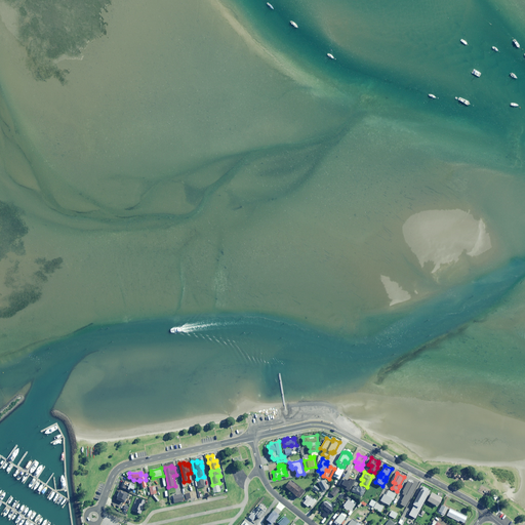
[(203,477),(197,479),(196,479),(198,488),(205,487),(203,477)]
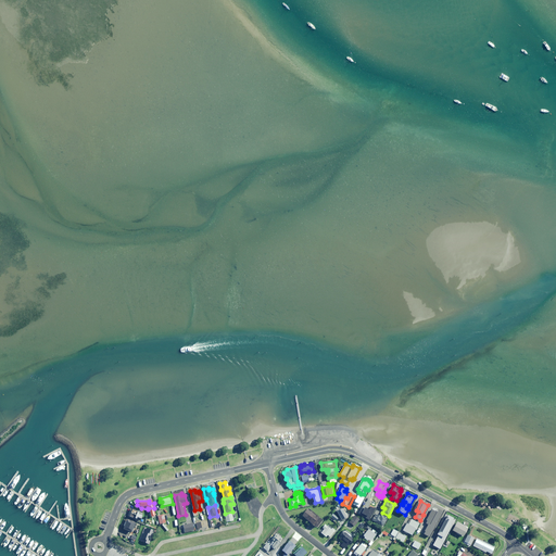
[(316,528),(323,520),(307,508),(302,515),(311,522),(310,523),(316,528)]
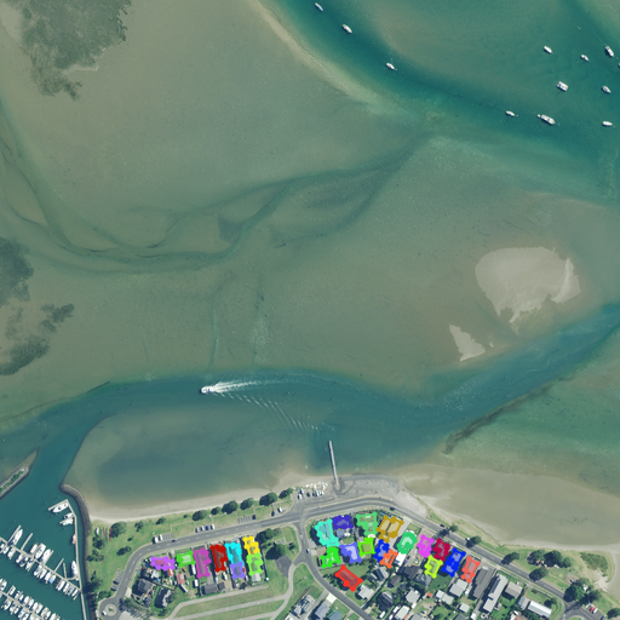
[(382,579),(386,577),(380,567),(375,570),(382,579)]
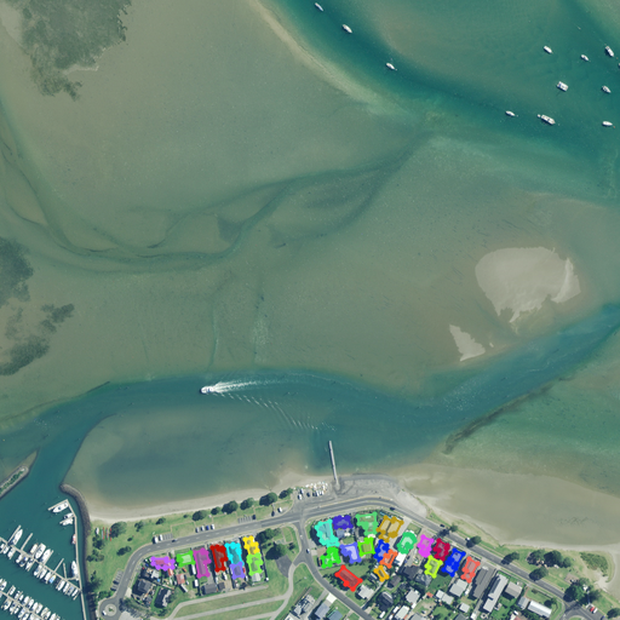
[(143,575),(151,579),(155,581),(159,572),(155,569),(155,572),(147,568),(143,575)]
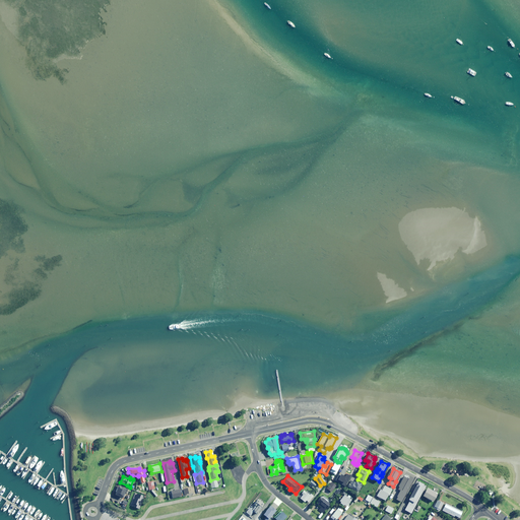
[(401,502),(414,478),(409,476),(408,478),(404,476),(397,489),(400,491),(396,499),(401,502)]
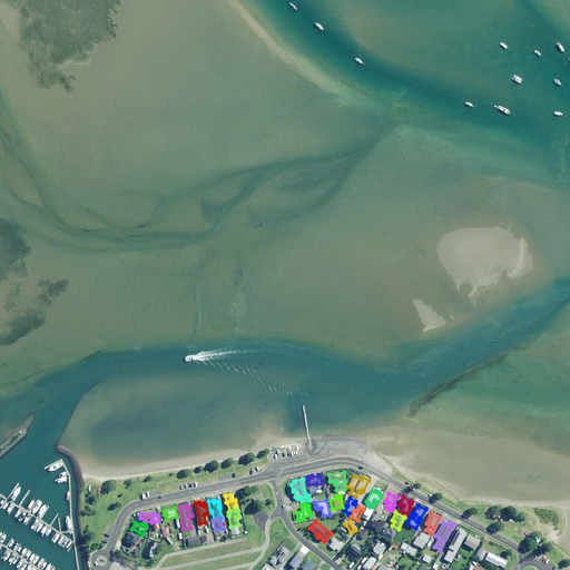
[(363,539),(370,532),(364,528),(359,536),(363,539)]
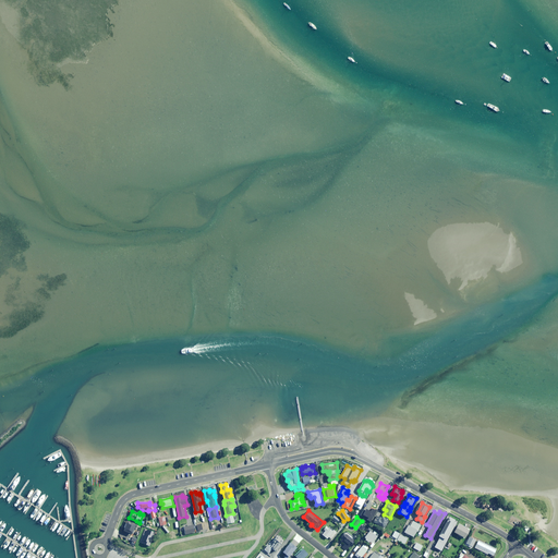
[(376,520),(375,523),(383,528),(384,525),(385,526),(388,520),(381,517),(378,521),(376,520)]
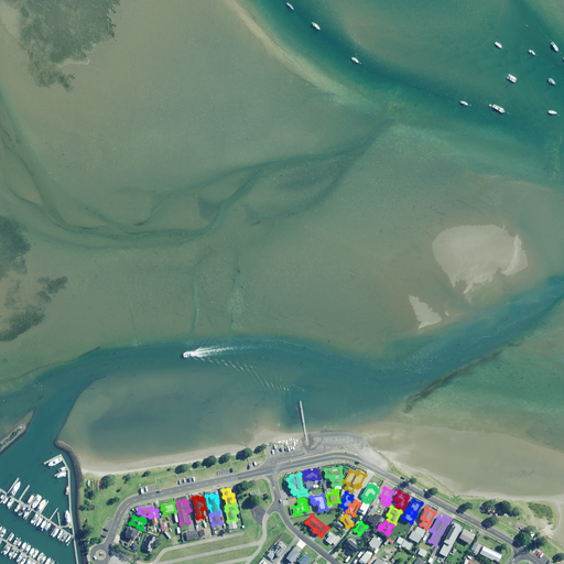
[(451,530),(438,553),(446,556),(462,528),(453,523),(449,530),(451,530)]
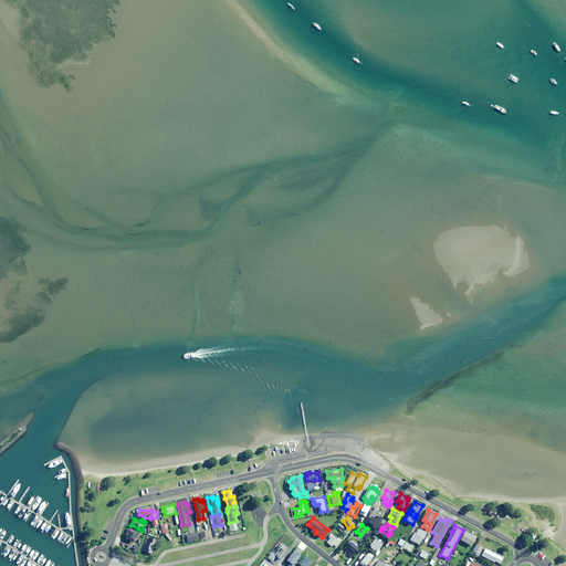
[(423,540),(427,533),(419,528),(416,534),(412,533),(409,540),(419,545),(422,538),(423,540)]
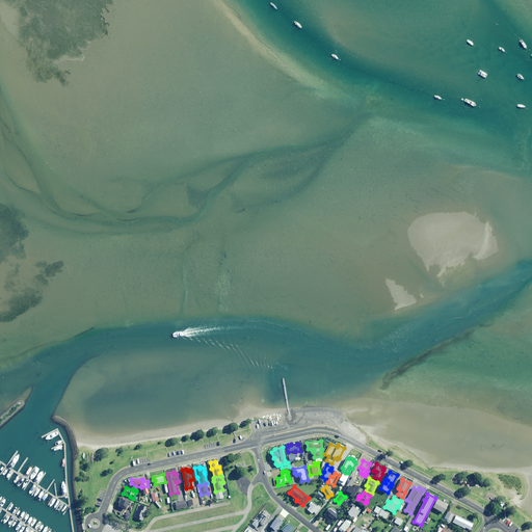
[(126,509),(129,501),(122,498),(117,505),(126,509)]
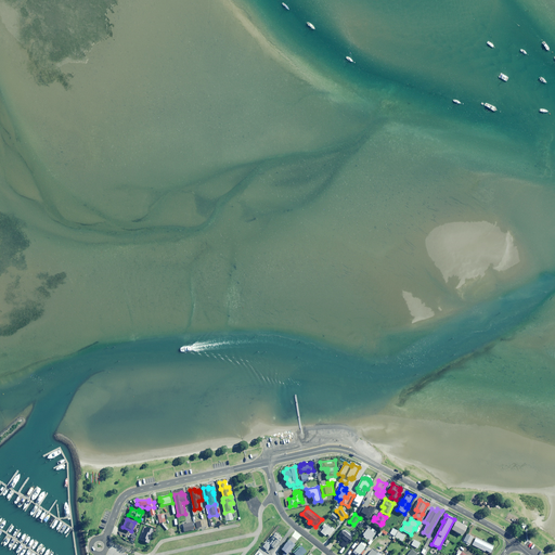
[(467,527),(464,526),(455,521),(451,529),(456,532),(455,533),(459,534),(460,534),(462,536),(467,527)]
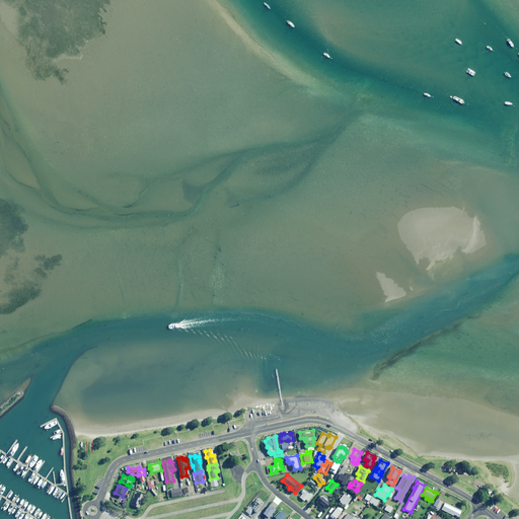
[(172,498),(181,496),(180,489),(171,490),(172,498)]
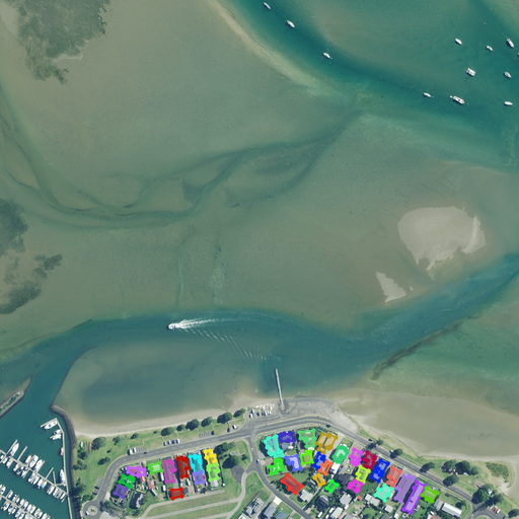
[(311,496),(303,490),(301,493),(302,494),(299,497),(304,501),(305,499),(307,500),(311,496)]
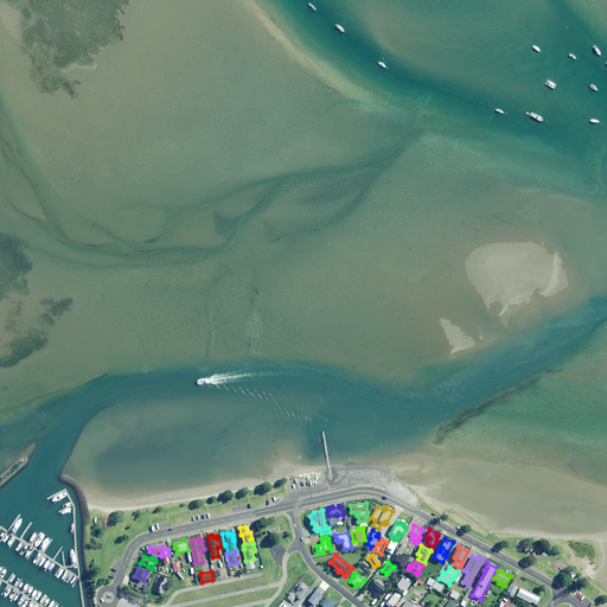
[(410,583),(407,582),(409,580),(407,579),(404,580),(402,577),(396,585),(398,587),(397,587),(401,590),(402,589),(404,590),(410,583)]
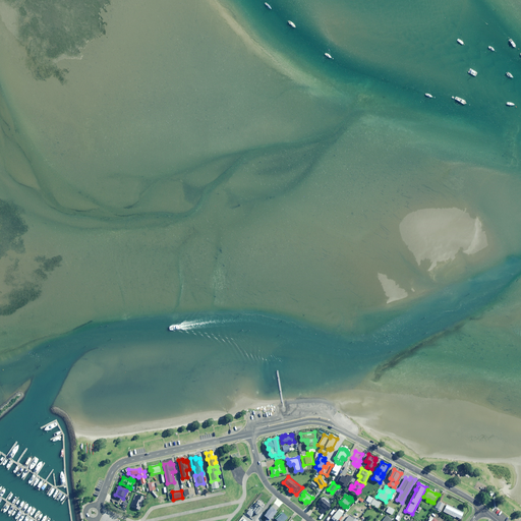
[(324,514),(331,506),(322,498),(316,504),(322,508),(320,511),(324,514)]
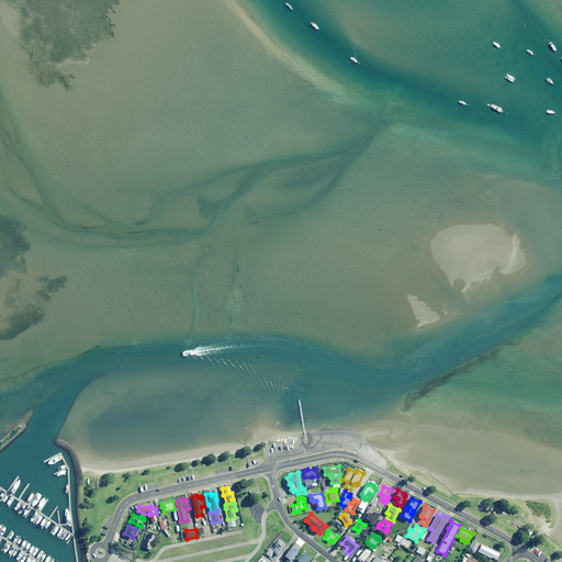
[(273,547),(276,548),(272,551),(270,549),(266,553),(271,558),(274,552),(278,555),(285,544),(278,538),(276,540),(277,541),(273,547)]
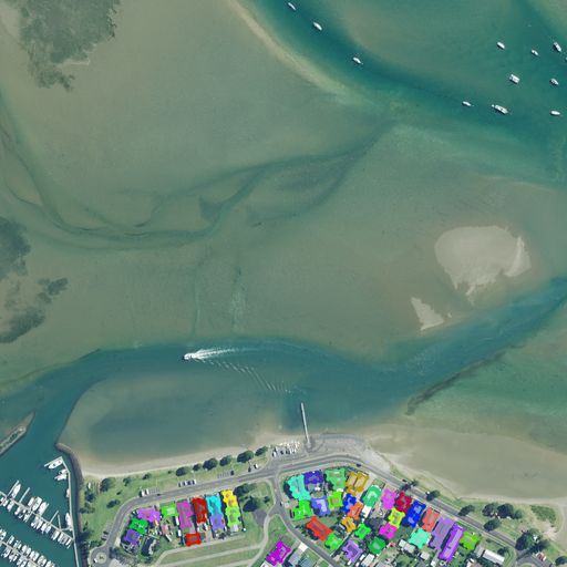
[(411,553),(414,548),(406,543),(403,548),(411,553)]
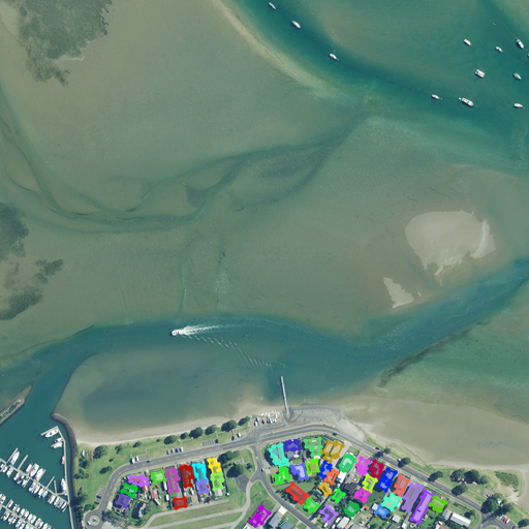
[(447,520),(450,511),(444,508),(441,517),(447,520)]
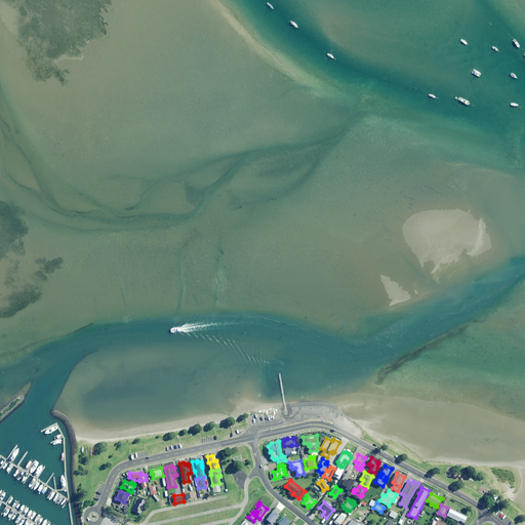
[(463,523),(467,517),(450,509),(446,516),(458,522),(459,521),(463,523)]
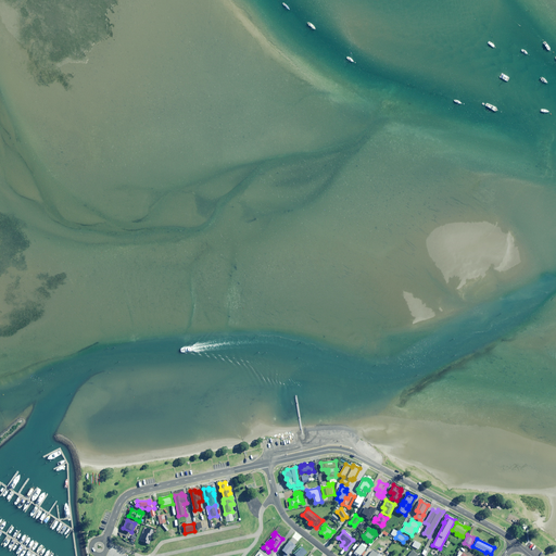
[(283,555),(286,555),(295,545),(289,541),(281,551),(285,553),(282,555),(283,555)]
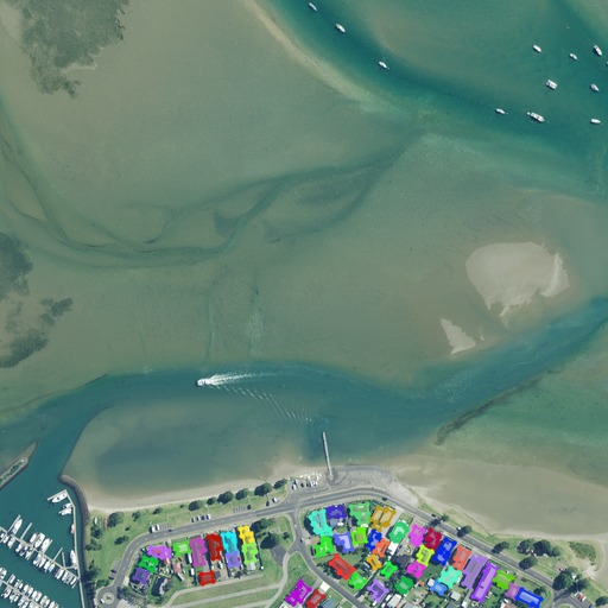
[(457,601),(461,595),(454,591),(450,597),(457,601)]
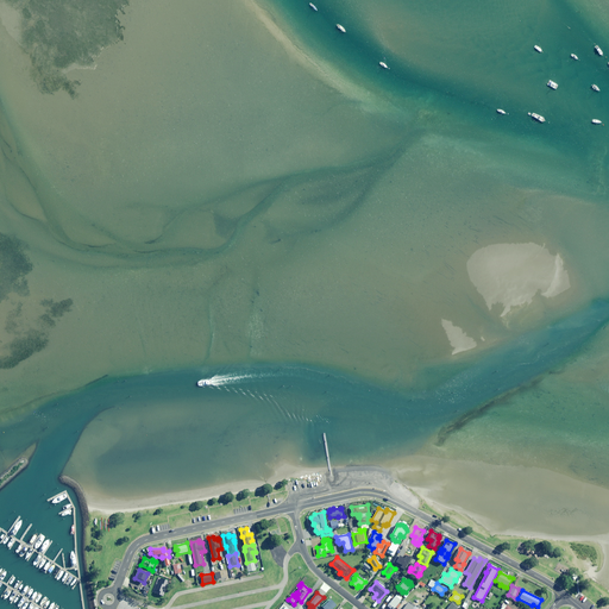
[(389,604),(394,608),(395,607),(397,608),(401,606),(399,603),(401,601),(395,596),(389,604)]
